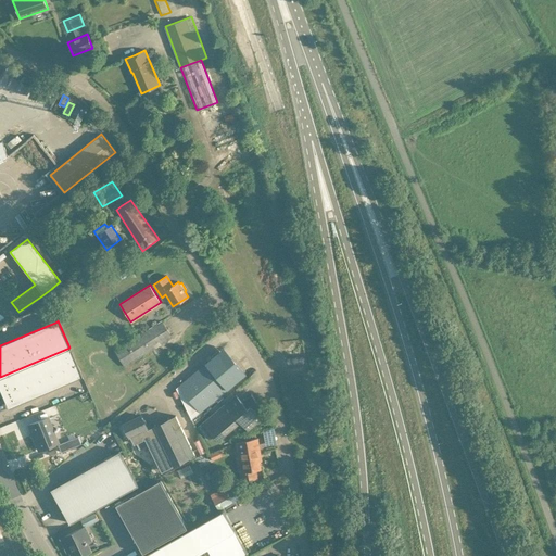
[(172,337),(162,321),(115,351),(125,367),(172,337)]
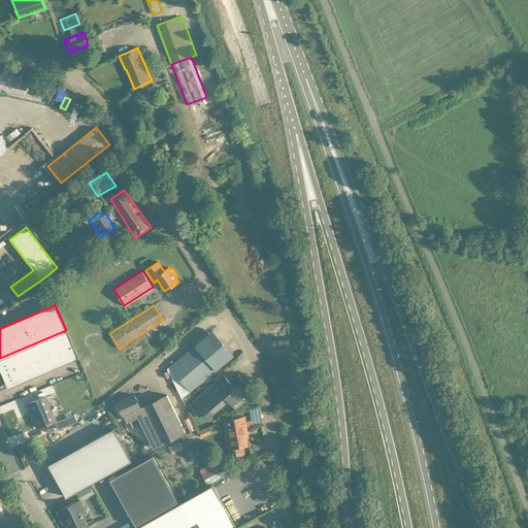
[(66,330),(0,358),(0,368),(7,385),(76,355),(76,356),(77,355),(66,330)]
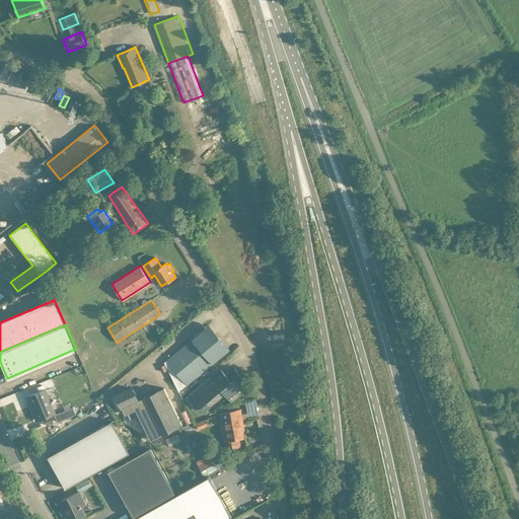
[(167,360),(165,362),(179,391),(188,384),(217,359),(225,353),(229,349),(228,348),(209,324),(205,328),(167,360)]
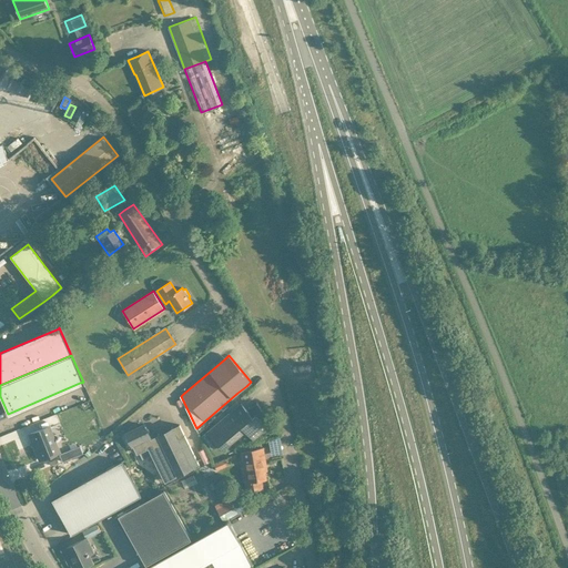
[(241,403),(232,409),(208,432),(223,450),(245,430),(253,439),(267,427),(260,418),(265,414),(256,403),(247,411),(241,403)]
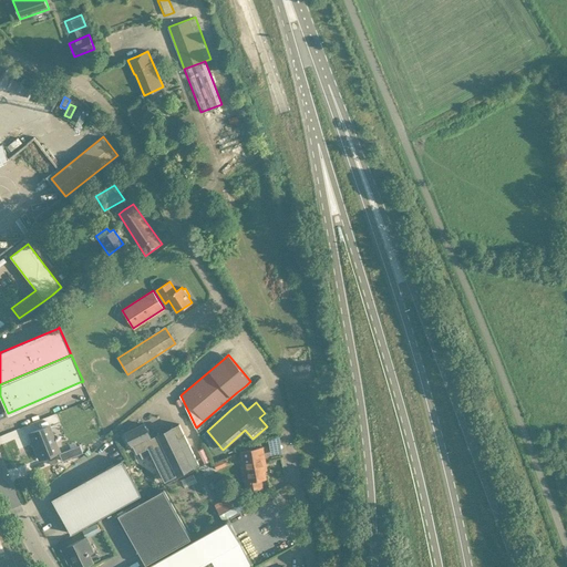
[(133,444),(150,436),(150,435),(148,432),(148,431),(147,428),(145,426),(144,424),(126,432),(126,433),(122,435),(126,446),(132,444),(133,444)]
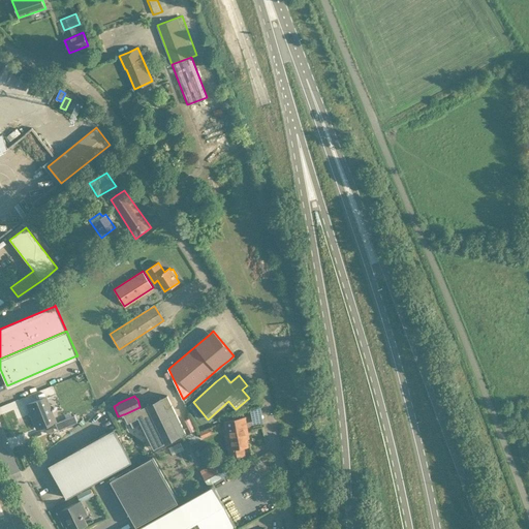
[(139,407),(124,414),(128,422),(138,416),(154,447),(185,432),(167,396),(160,399),(161,402),(150,408),(148,405),(139,408),(139,407)]
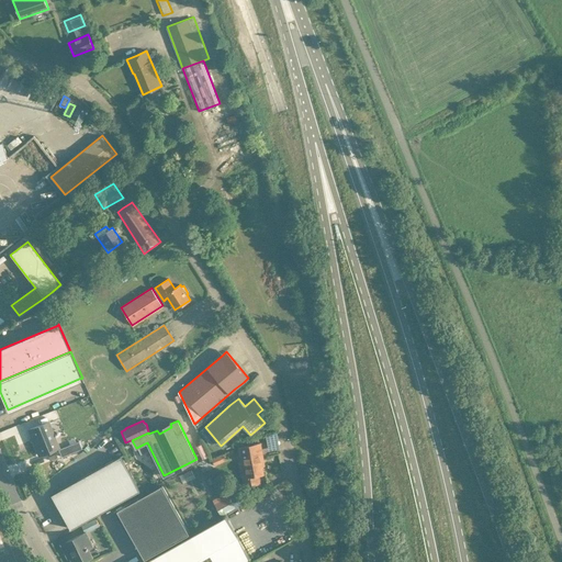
[(47,422),(38,426),(29,429),(38,456),(58,447),(47,422)]
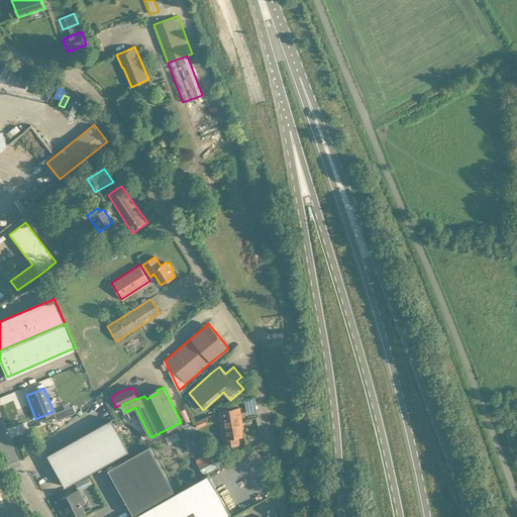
[(57,420),(75,412),(72,406),(54,414),(57,420)]
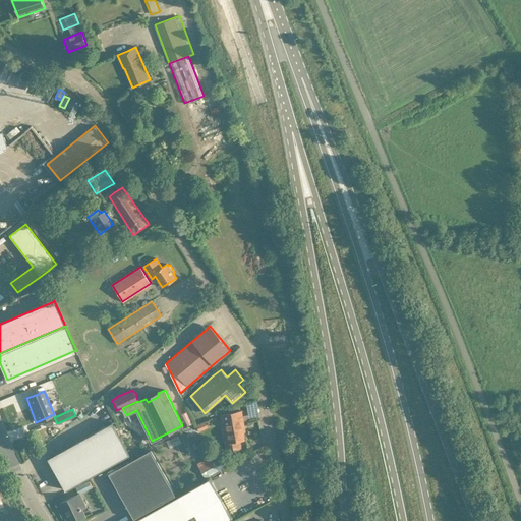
[(240,411),(231,413),(222,414),(225,428),(227,427),(230,442),(226,443),(227,451),(240,448),(239,440),(244,440),(240,422),(243,421),(240,411)]
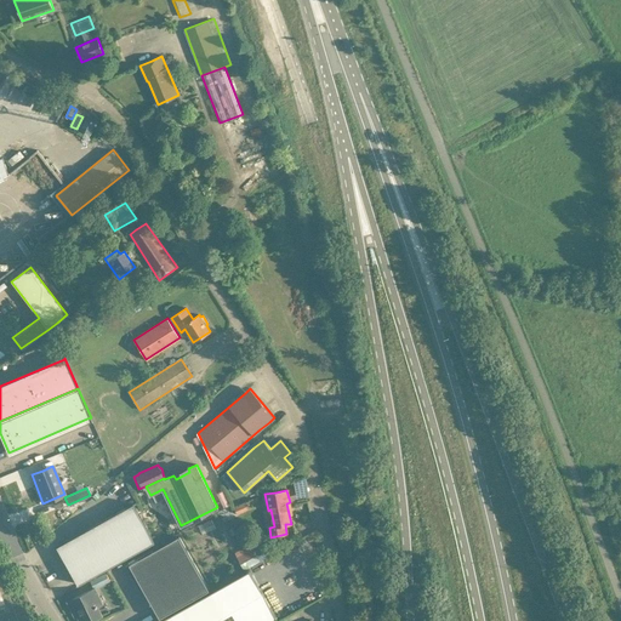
[(235,508),(238,514),(249,510),(246,503),(235,508)]
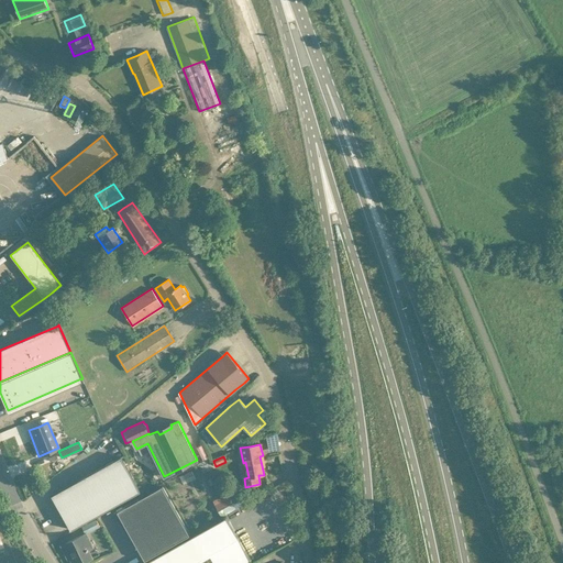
[(72,530),(141,492),(122,457),(52,495),(72,530)]
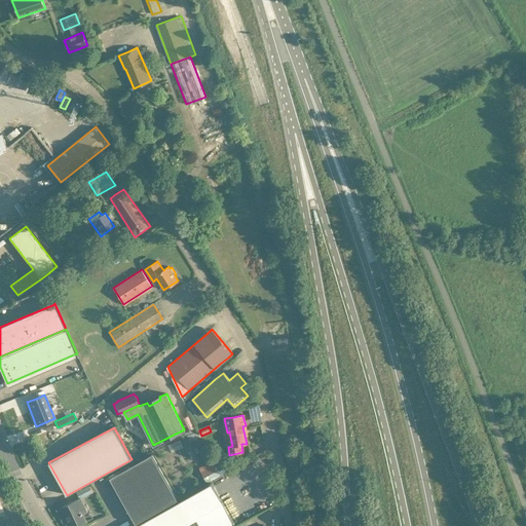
[(136,523),(177,499),(151,454),(107,479),(115,494),(118,493),(136,523)]
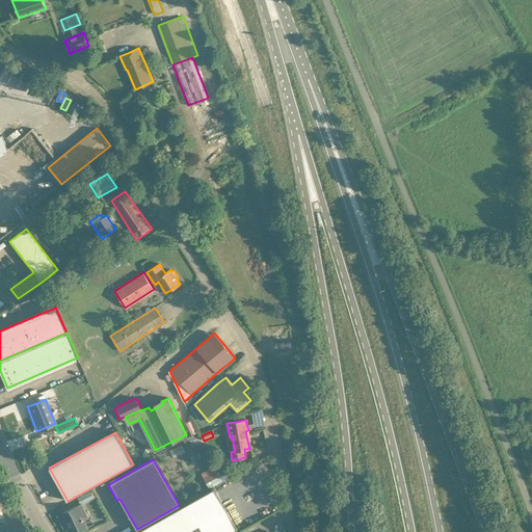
[(202,473),(208,486),(232,475),(225,461),(202,473)]
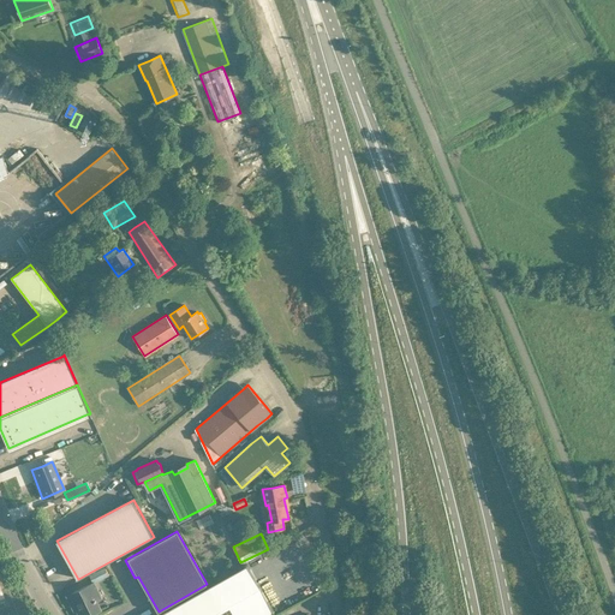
[(248,563),(156,614),(268,614),(275,611),(248,563)]
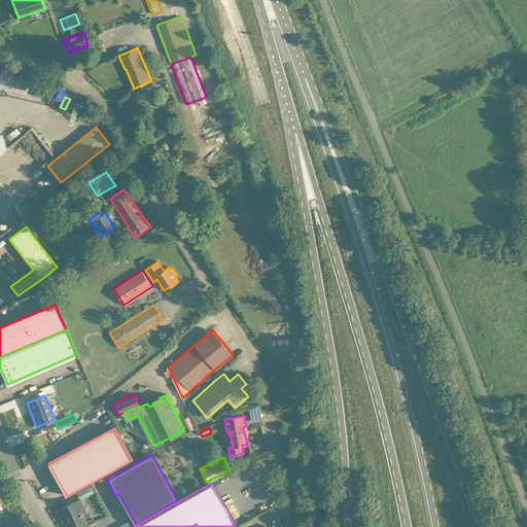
[(90,486),(76,492),(79,499),(93,493),(90,486)]
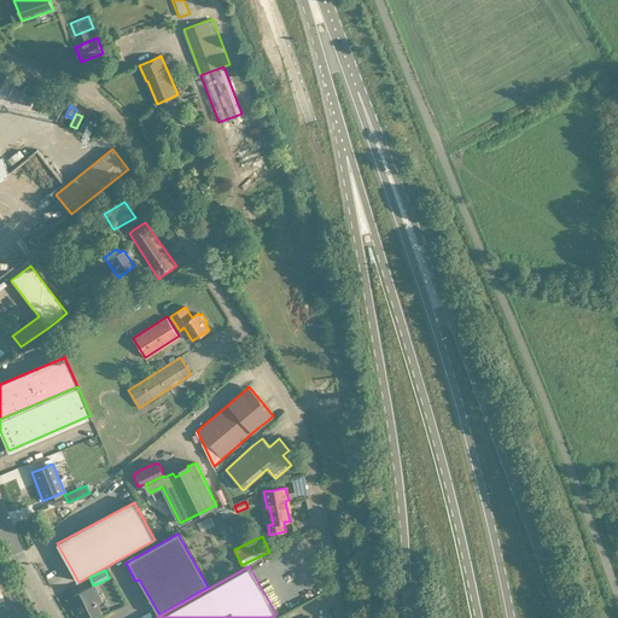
[(94,586),(73,596),(68,599),(75,614),(77,613),(80,617),(89,617),(101,613),(97,604),(101,601),(94,586)]
